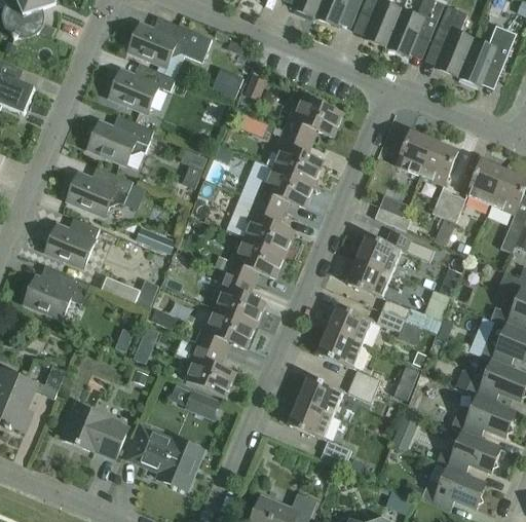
[(0,0),(0,5),(3,7),(3,8),(2,11),(1,15),(2,19),(3,23),(4,26),(6,29),(9,32),(12,34),(13,38),(17,36),(20,37),(24,37),(28,36),(31,35),(34,34),(37,31),(40,29),(42,26),(42,24),(39,22),(39,19),(40,15),(39,12),(38,9),(43,7),(57,1),(57,0),(0,0)]
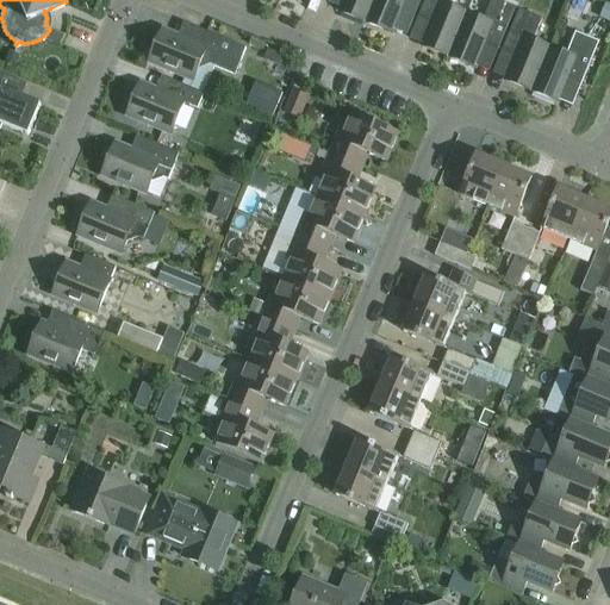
[(342,0),(338,8),(365,19),(372,0),(342,0)]
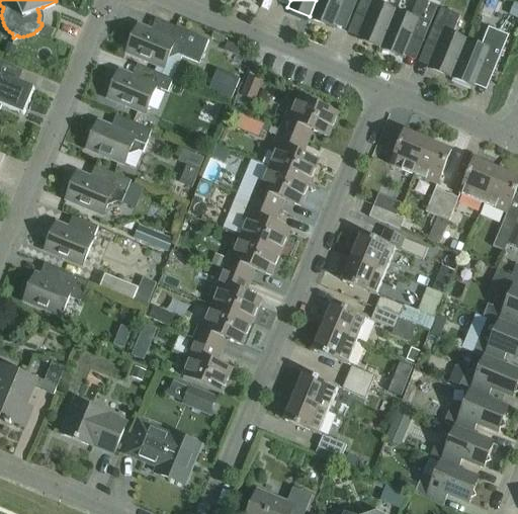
[(316,0),(310,16),(332,25),(341,5),(352,9),(355,0),(316,0)]
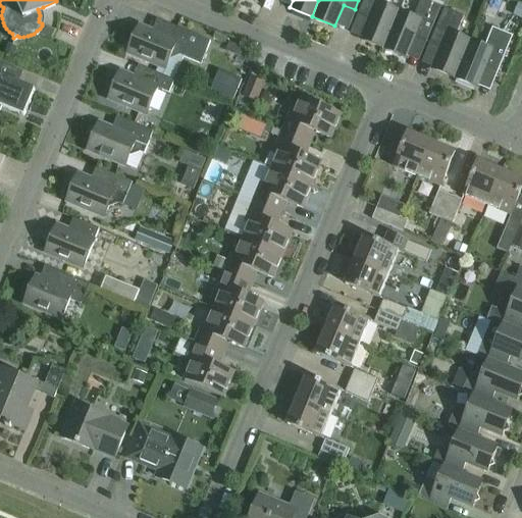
[(362,0),(358,11),(369,15),(360,37),(383,46),(399,8),(384,2),(385,0),(362,0)]
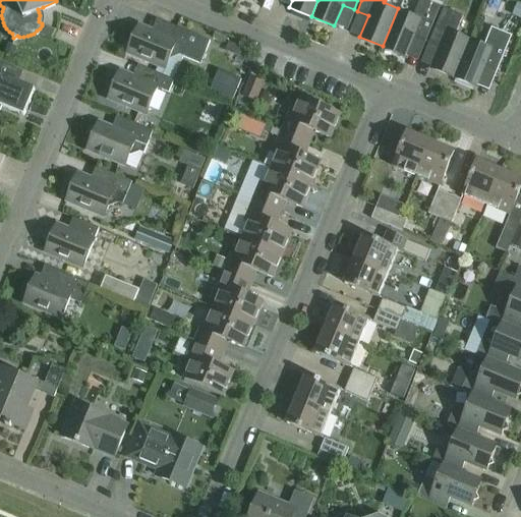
[(398,8),(383,46),(405,55),(413,35),(424,39),(439,3),(430,0),(417,0),(412,14),(398,8)]
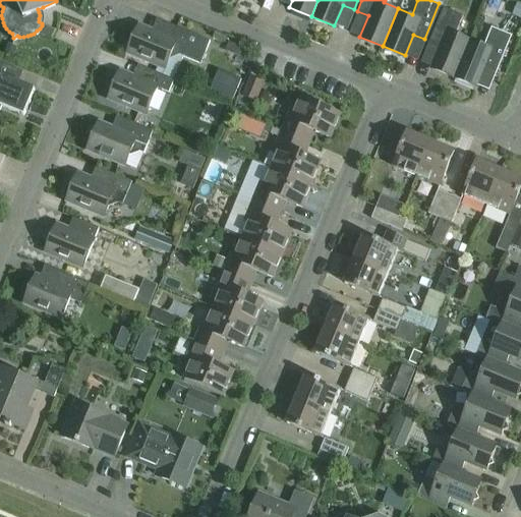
[(443,5),(428,41),(439,45),(430,65),(453,75),(469,38),(455,32),(462,13),(443,5)]
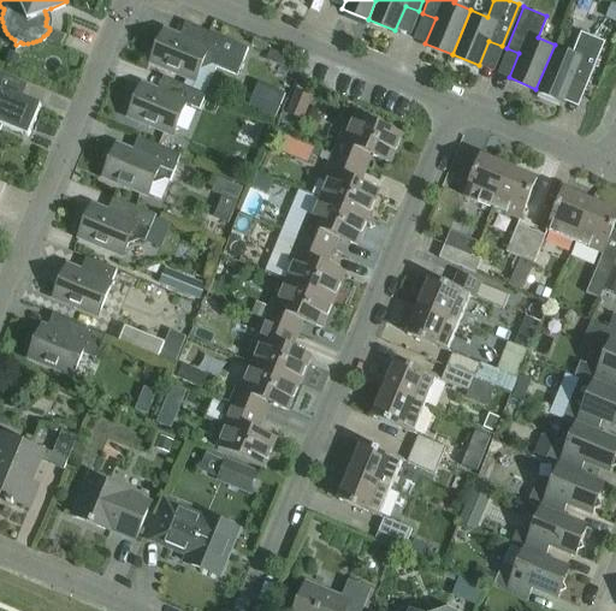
[(157,42),(150,58),(169,66),(170,70),(173,67),(188,73),(184,82),(205,90),(217,63),(237,71),(248,45),(227,36),(207,29),(201,43),(190,39),(185,37),(181,39),(178,34),(163,28),(161,31),(153,35),(157,42)]
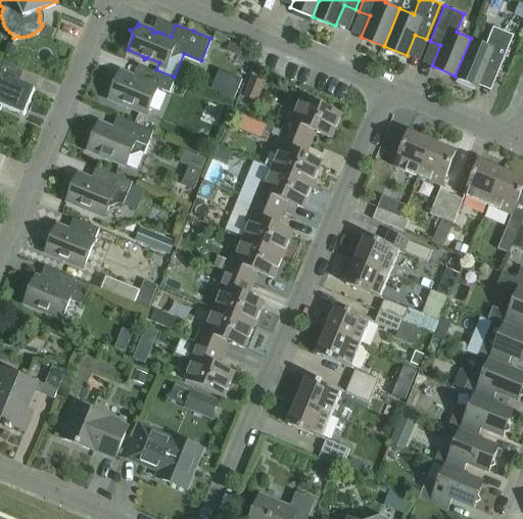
[(471,38),(455,76),(478,85),(486,64),(497,68),(513,33),(492,25),(485,44),(471,38)]
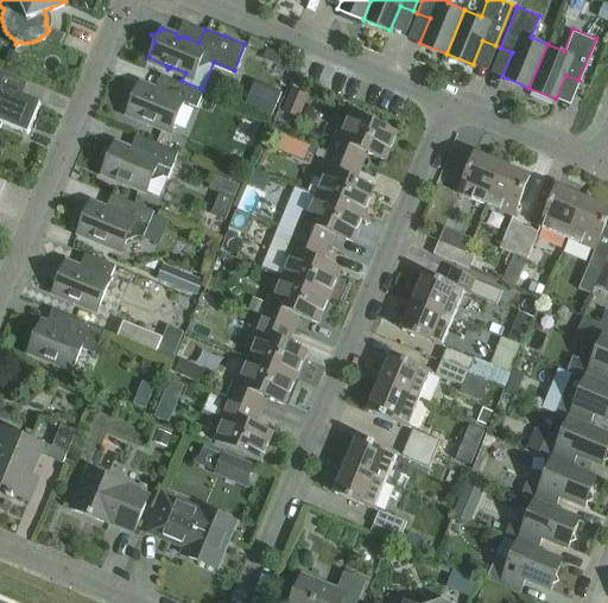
[(273,48),(268,58),(291,67),(295,56),(273,48)]
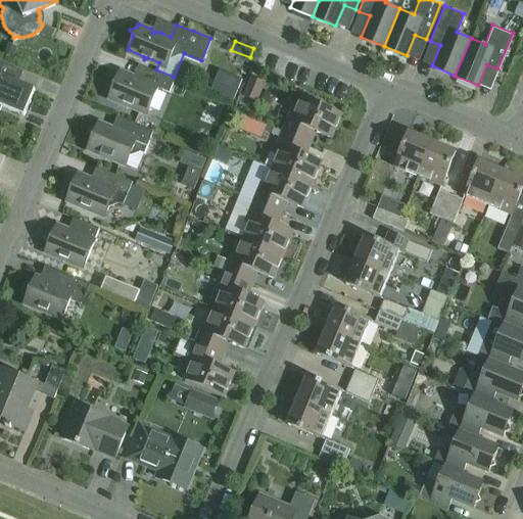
[(0,105),(1,103),(24,113),(34,87),(0,73),(0,68),(3,61),(0,59),(0,105)]
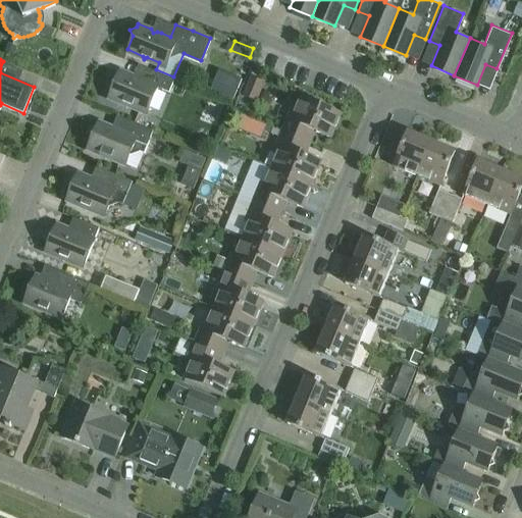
[(114,82),(108,95),(124,102),(125,105),(128,103),(146,110),(157,85),(168,90),(173,76),(156,69),(151,82),(143,79),(138,78),(135,79),(133,74),(119,69),(117,72),(111,75),(114,82)]
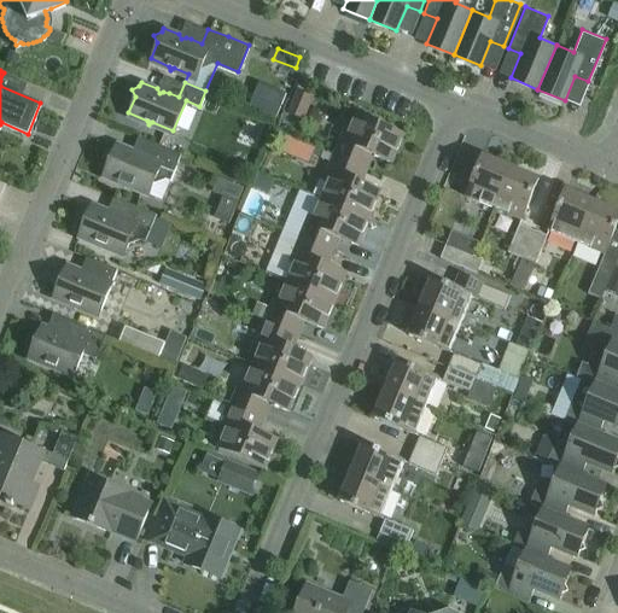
[(309,93),(296,87),(286,109),(299,115),(309,93)]
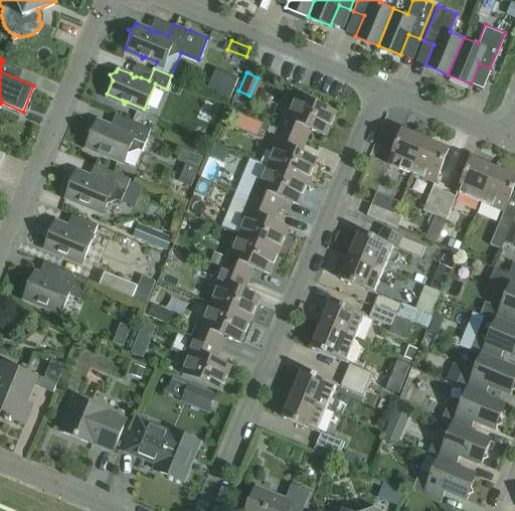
[(283,115),(278,127),(306,139),(310,127),(326,134),(336,110),(319,103),(320,99),(308,94),(307,98),(297,94),(288,116),(283,115)]
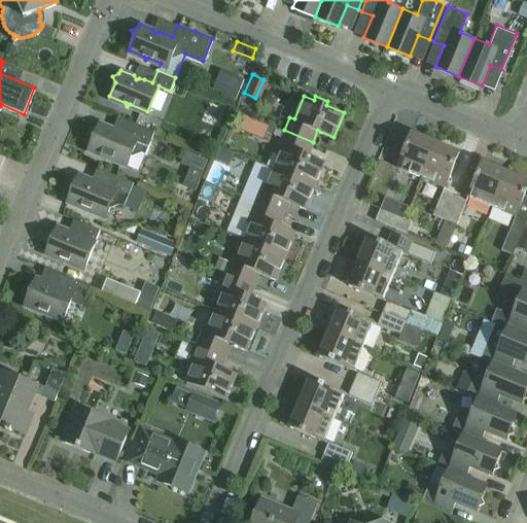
[(94,135),(88,148),(104,154),(105,158),(108,157),(126,164),(138,169),(144,152),(154,130),(137,123),(132,135),(123,131),(123,132),(118,130),(114,132),(112,127),(111,127),(99,121),(98,126),(91,128),(94,135)]
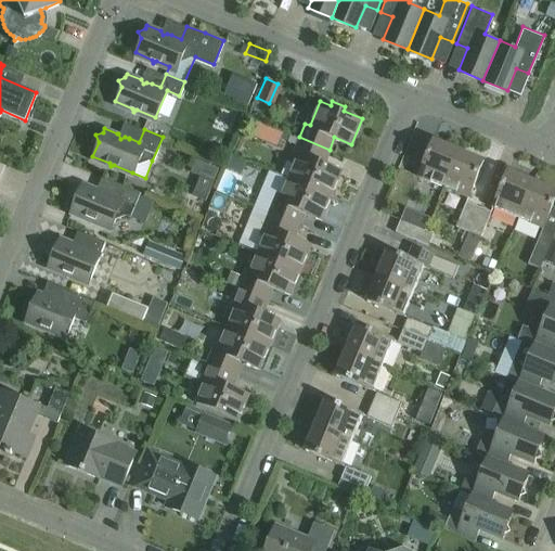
[(284,162),(297,143),(285,136),(273,154),(284,162)]
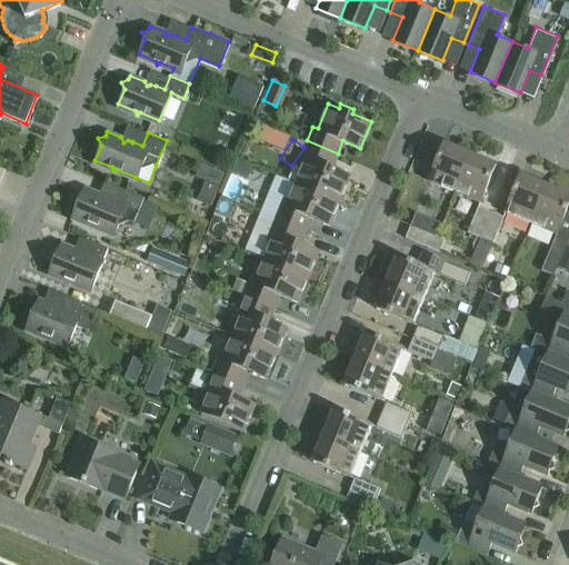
[(306,156),(303,164),(296,180),(339,198),(349,172),(332,166),(338,154),(307,140),(301,154),(306,156)]
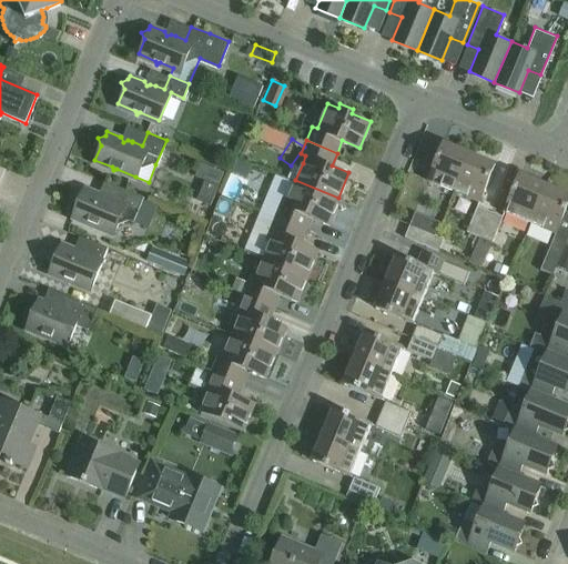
[(453,189),(468,151),(443,140),(427,178),(453,189)]
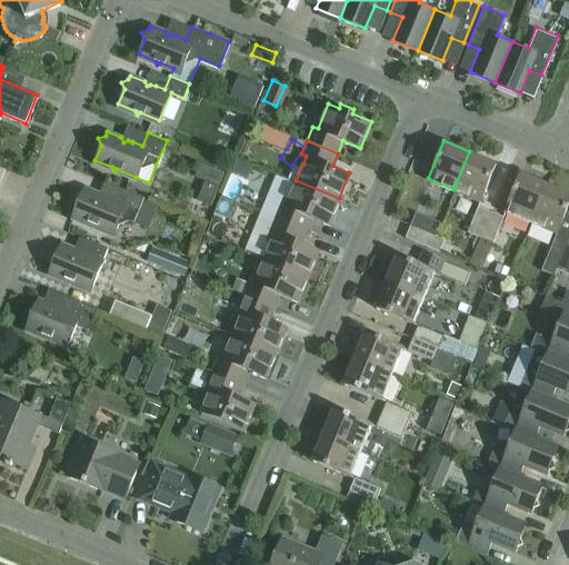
[(469,151),(453,189),(480,200),(496,162),(469,151)]
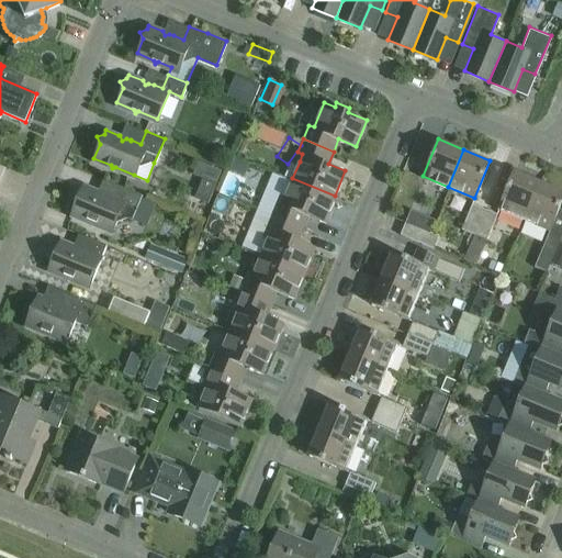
[(234,155),(228,168),(244,175),(249,162),(234,155)]
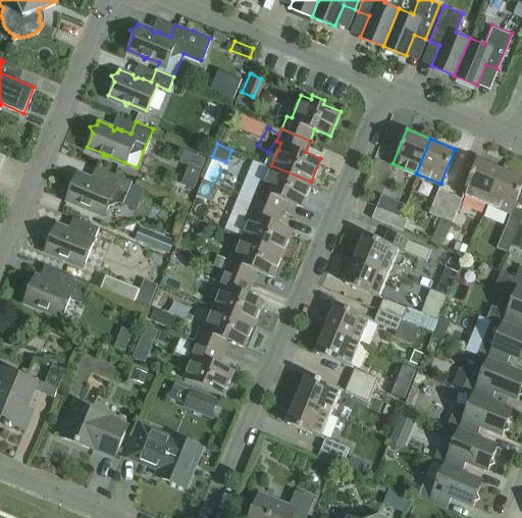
[(184,147),(178,159),(188,163),(180,182),(193,187),(205,156),(184,147)]
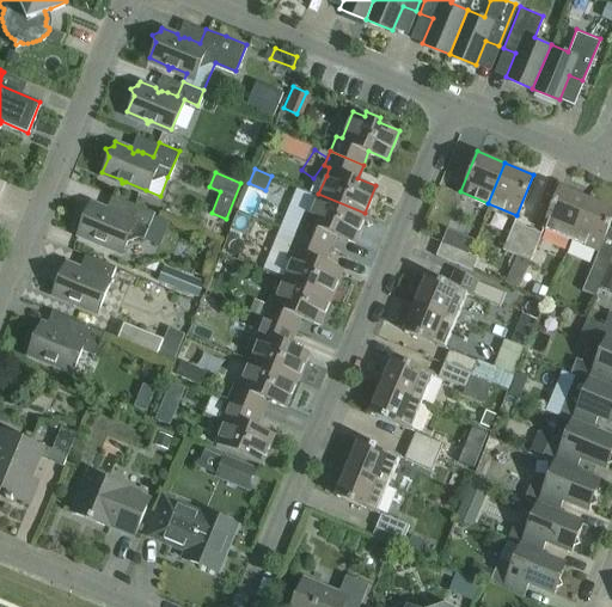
[(543,226),(570,237),(587,196),(560,185),(543,226)]
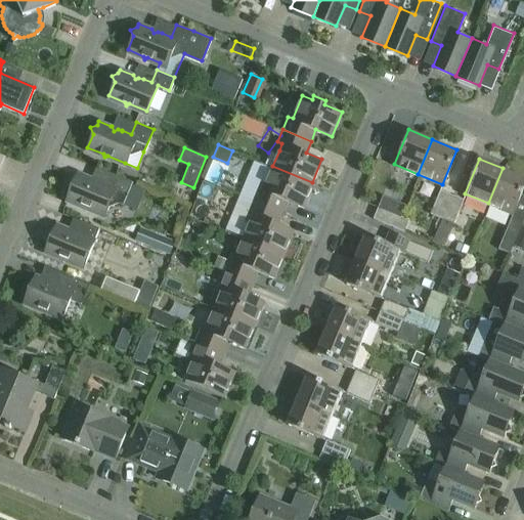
[(312,182),(272,166),(263,188),(259,186),(254,200),(278,210),(282,198),(302,206),(312,182)]
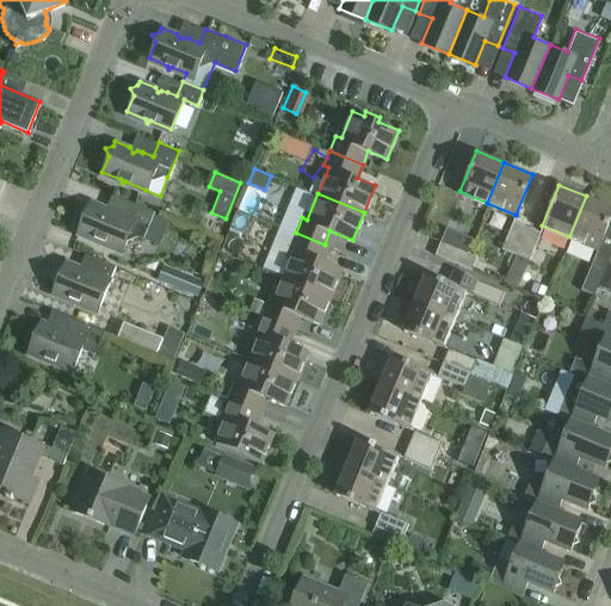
[(610,215),(610,206),(586,196),(569,236),(597,248),(610,215)]
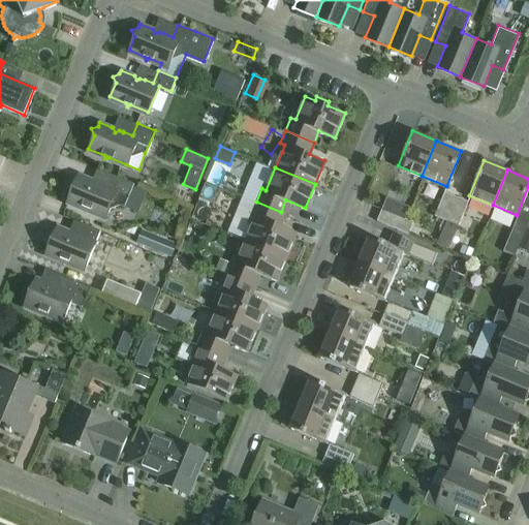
[(92,179),(79,174),(76,178),(70,180),(72,187),(67,201),(83,207),(84,210),(87,209),(104,216),(109,208),(120,203),(124,205),(133,182),(117,175),(112,187),(101,183),(101,184),(97,182),(93,183),(92,179)]
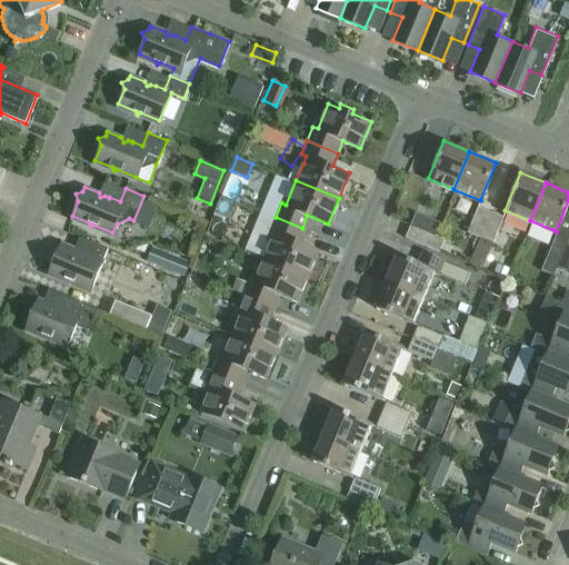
[(478,204),(467,230),(479,235),(490,209),(478,204)]
